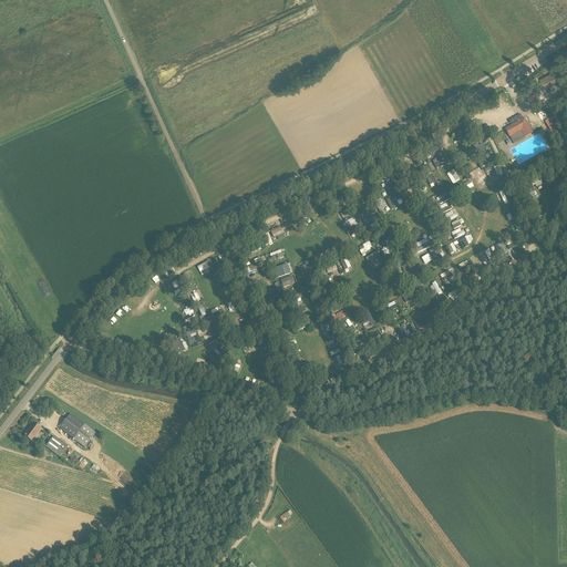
[(554,79),(557,76),(555,73),(540,80),(545,89),(556,83),(554,79)]
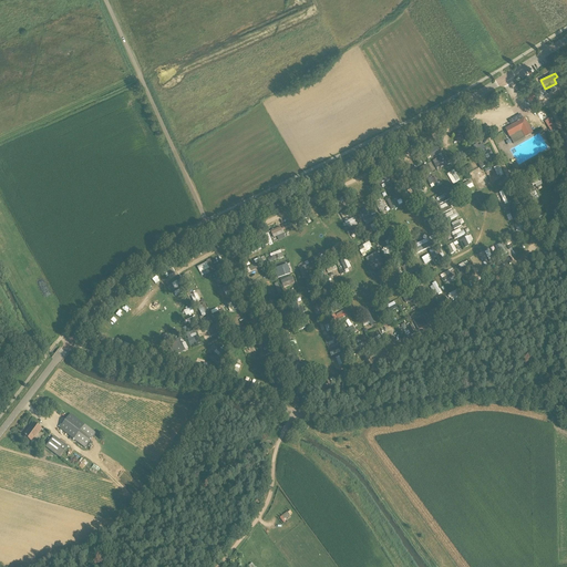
[(538,95),(534,86),(525,92),(529,101),(538,95)]
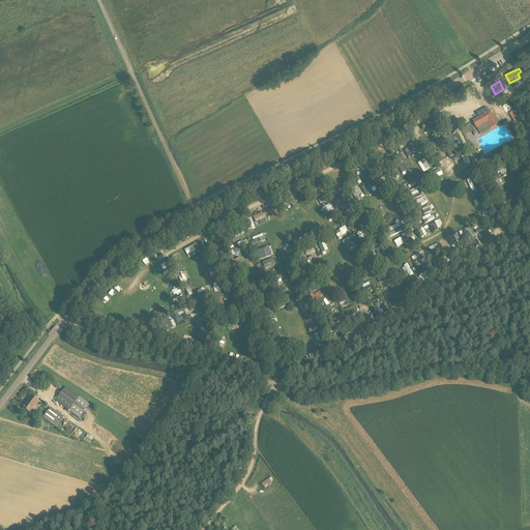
[(491,128),(495,126),(498,124),(495,118),(491,111),(472,121),(476,128),(487,122),(491,128)]
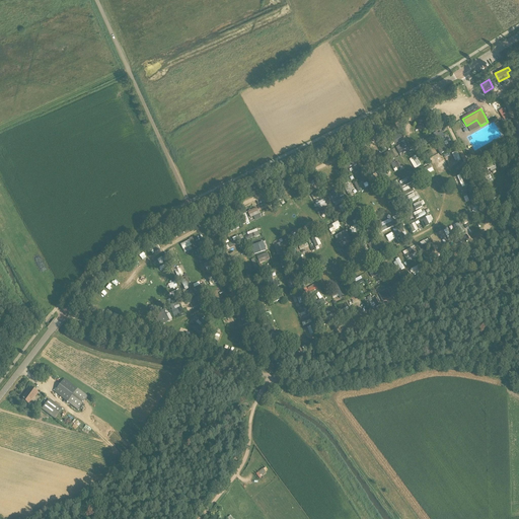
[(503,108),(499,112),(504,120),(508,118),(503,108)]
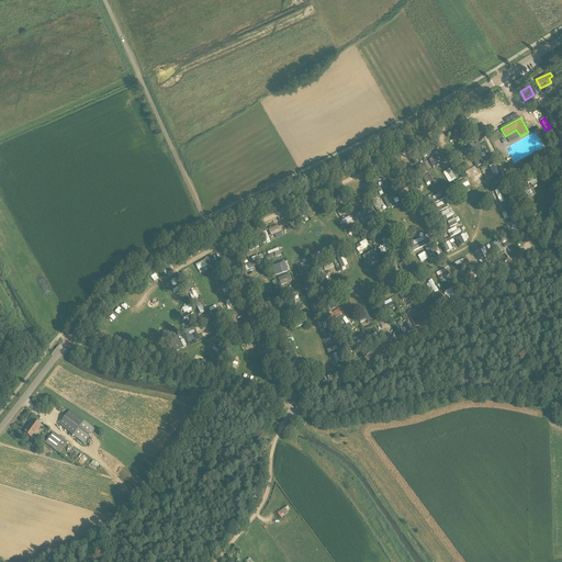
[(471,123),(467,126),(472,133),(476,130),(471,123)]
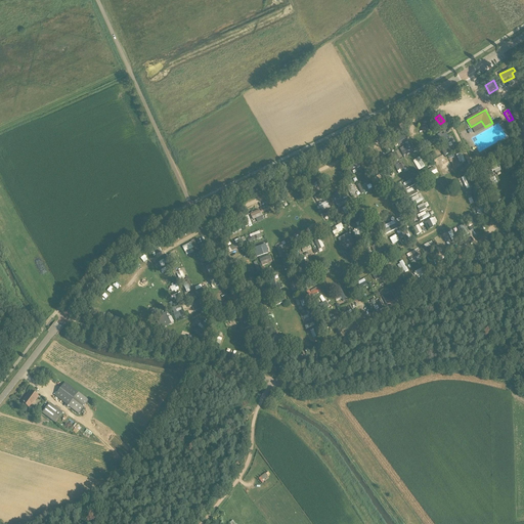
[(429,118),(419,123),(421,126),(428,123),(432,131),(435,129),(429,118)]
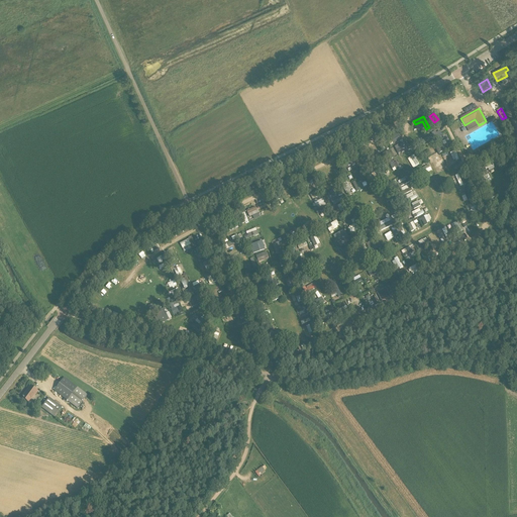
[(442,136),(440,131),(436,133),(435,131),(431,133),(435,140),(438,145),(435,147),(438,154),(442,152),(449,148),(442,136)]
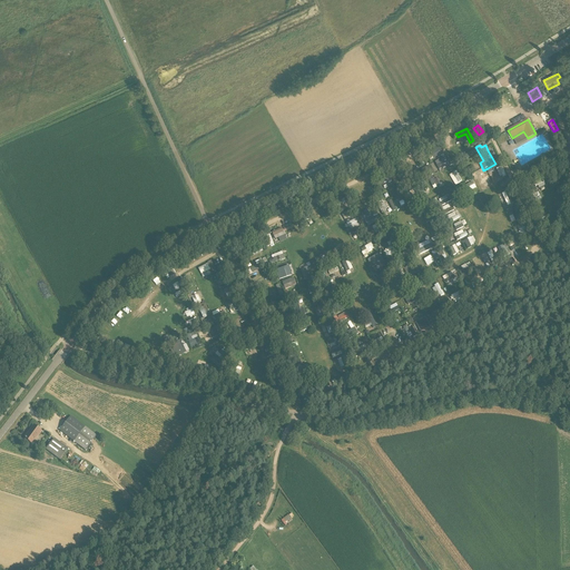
[(443,185),(438,173),(434,174),(433,172),(438,169),(434,163),(423,167),(428,178),(432,189),(443,185)]
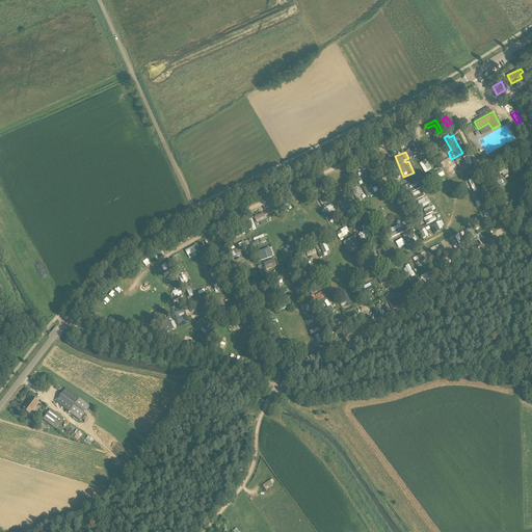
[(467,165),(472,163),(468,155),(462,157),(467,165)]
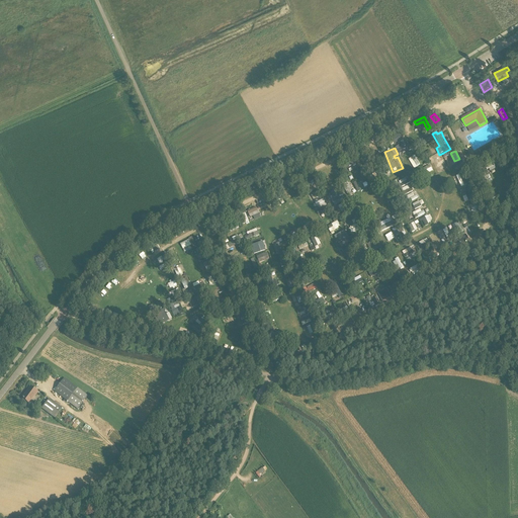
[(413,169),(419,166),(414,156),(408,159),(413,169)]
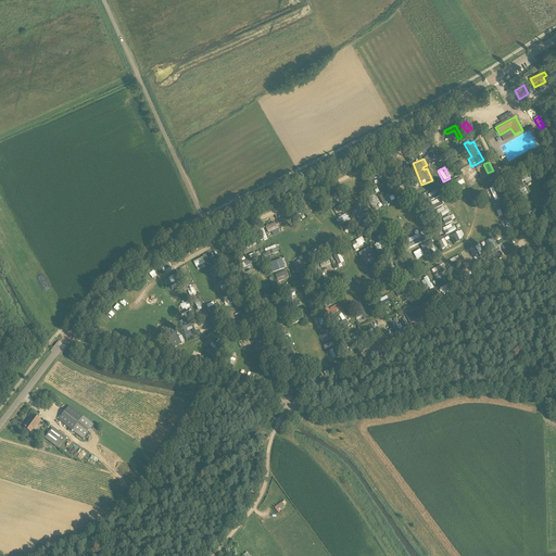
[(459,174),(451,178),(456,188),(464,184),(459,174)]
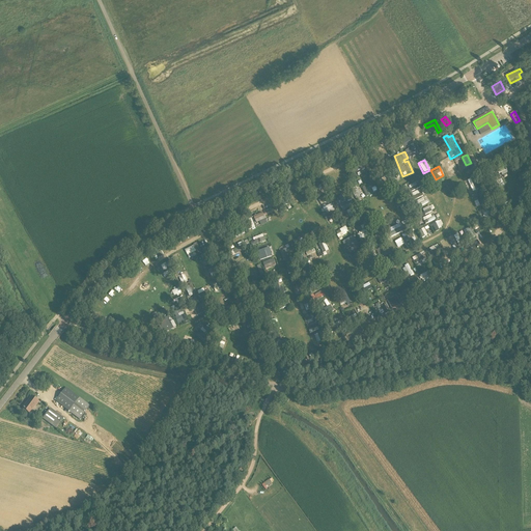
[(496,188),(503,185),(503,183),(497,186),(494,177),(492,178),(496,188)]
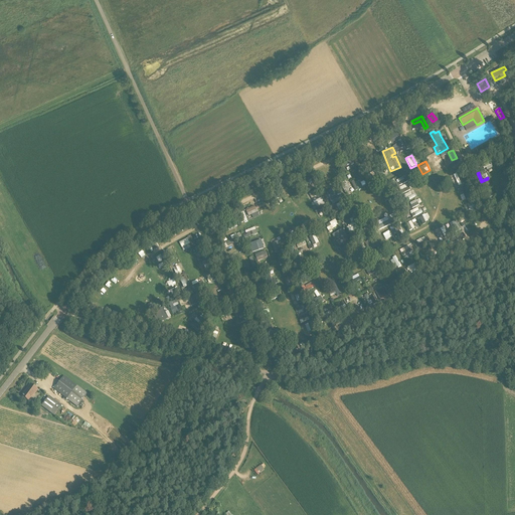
[(361,189),(357,181),(354,183),(353,180),(341,185),(345,196),(361,189)]
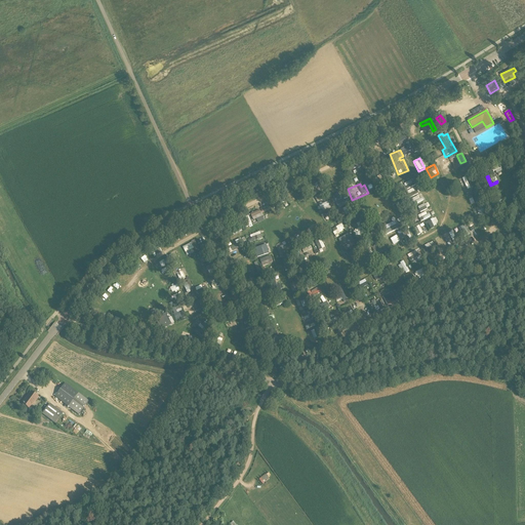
[(306,194),(312,193),(312,195),(315,194),(314,185),(305,186),(306,194)]
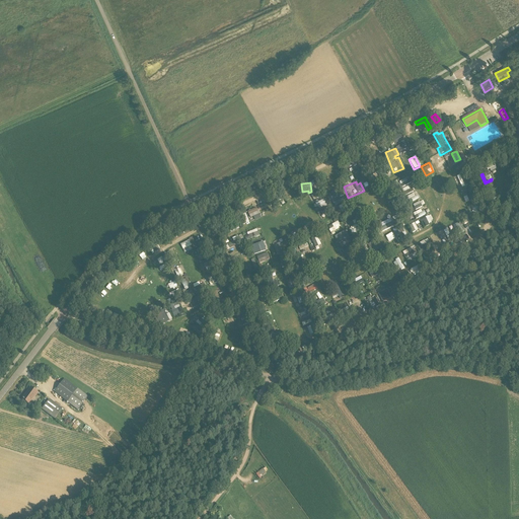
[(406,202),(418,198),(417,195),(415,196),(414,194),(404,197),(406,202)]
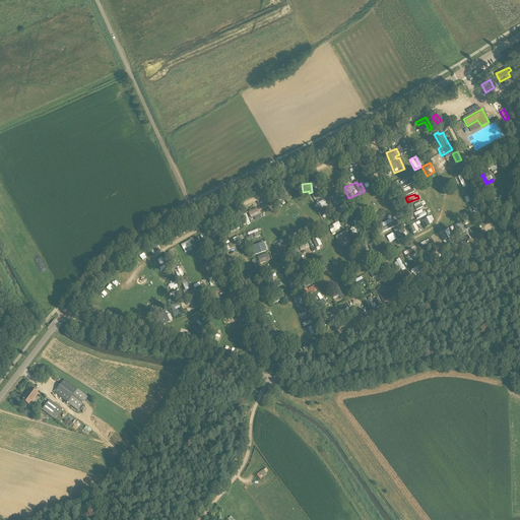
[(317,211),(327,206),(324,200),(314,204),(317,211)]
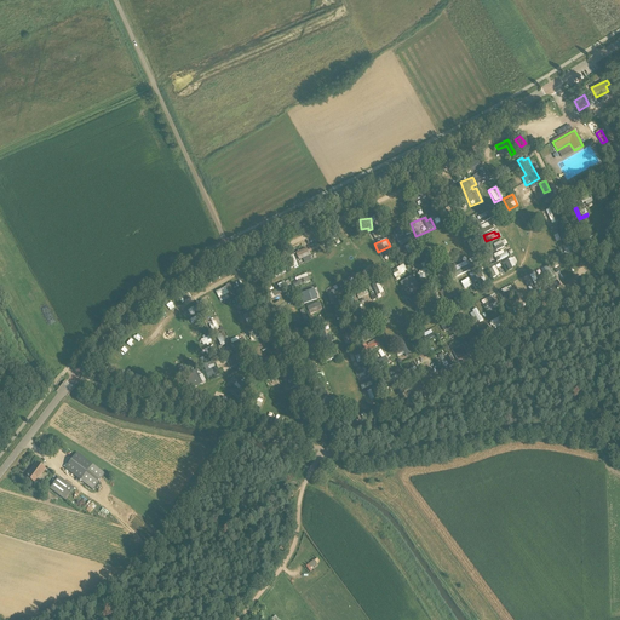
[(590,252),(600,250),(595,239),(586,242),(590,252)]
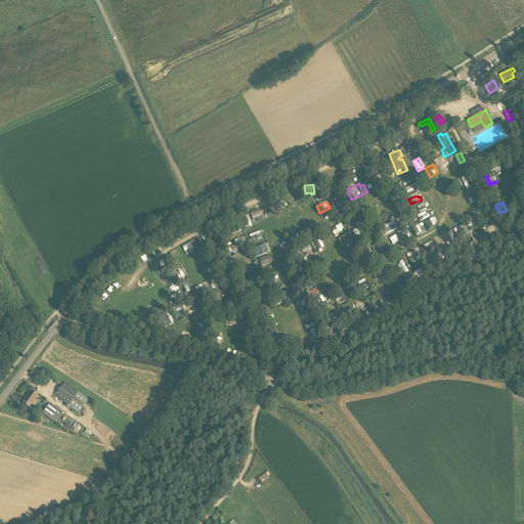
[(417,206),(419,212),(426,209),(424,204),(417,206)]
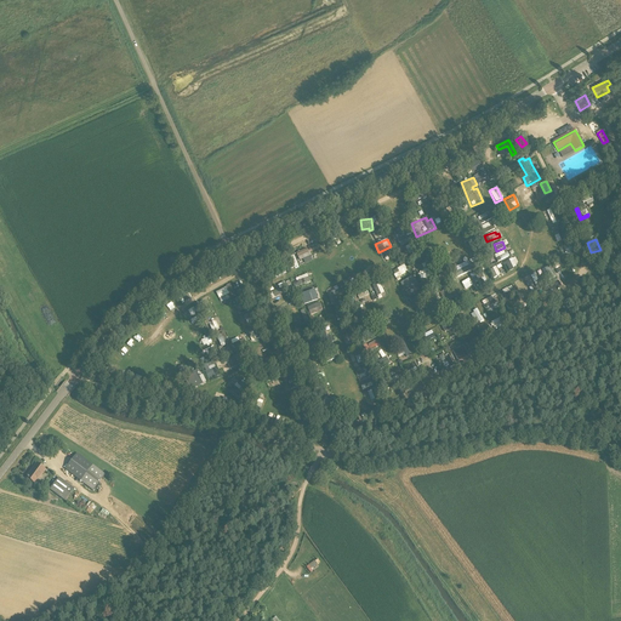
[(295,254),(298,260),(301,258),(300,257),(307,255),(305,249),(295,254)]
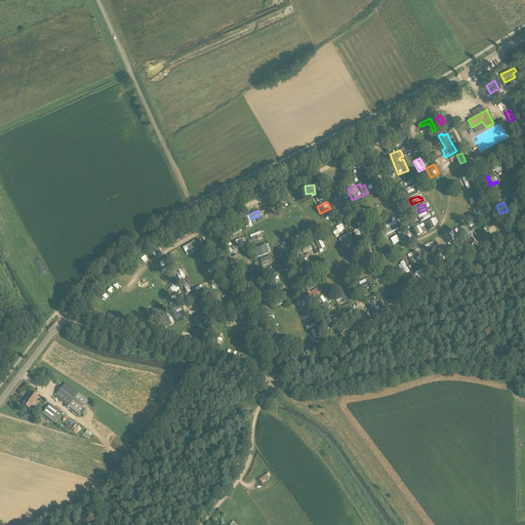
[(423,220),(431,216),(428,210),(420,214),(423,220)]
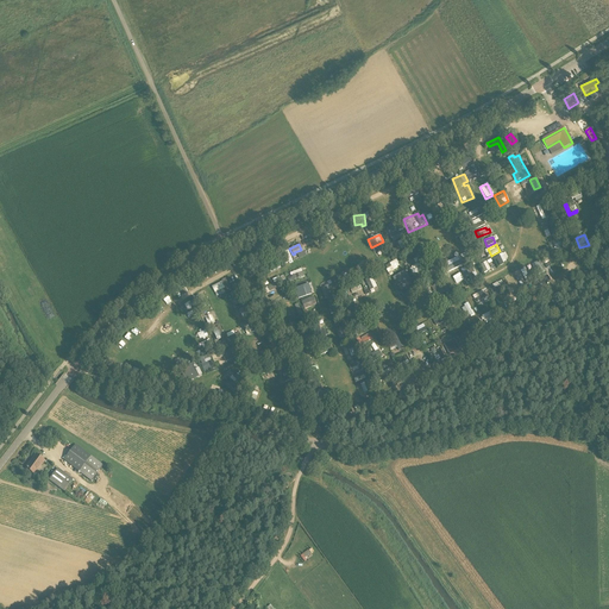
[(539,250),(545,264),(554,259),(548,246),(539,250)]
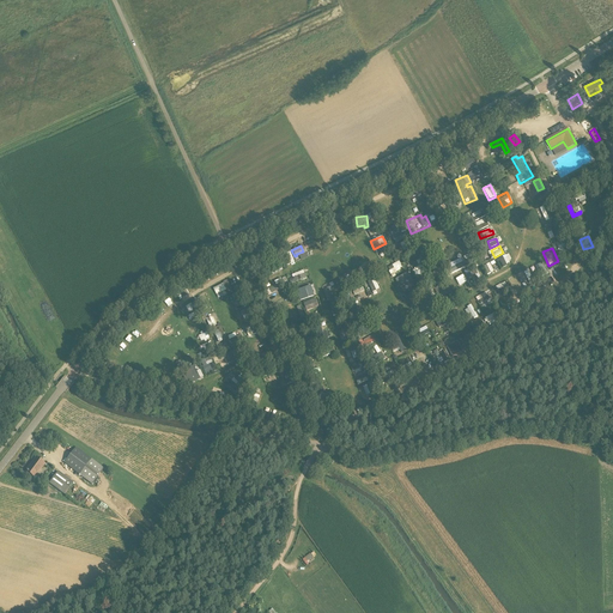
[(501,266),(511,262),(509,254),(498,258),(501,266)]
